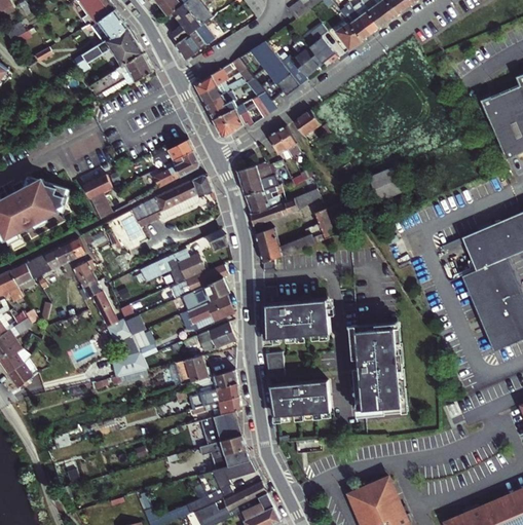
[(16,9),(10,0),(0,0),(0,21),(16,9)]
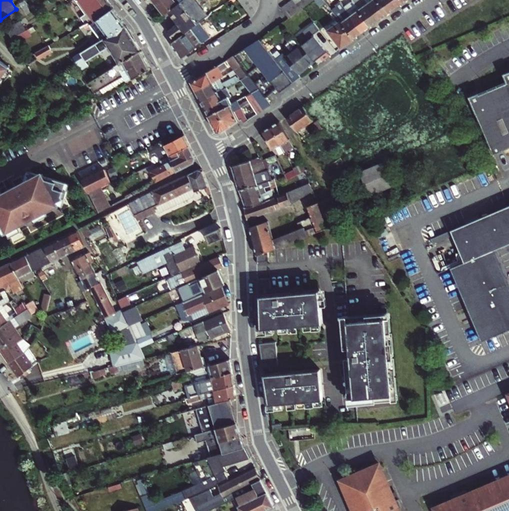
[(20,0),(17,3),(25,16),(29,12),(20,0)]
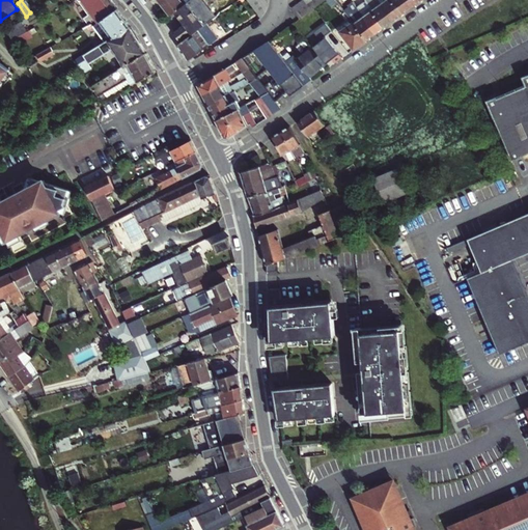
[(115,9),(108,0),(75,0),(75,1),(87,16),(83,20),(86,26),(115,9)]
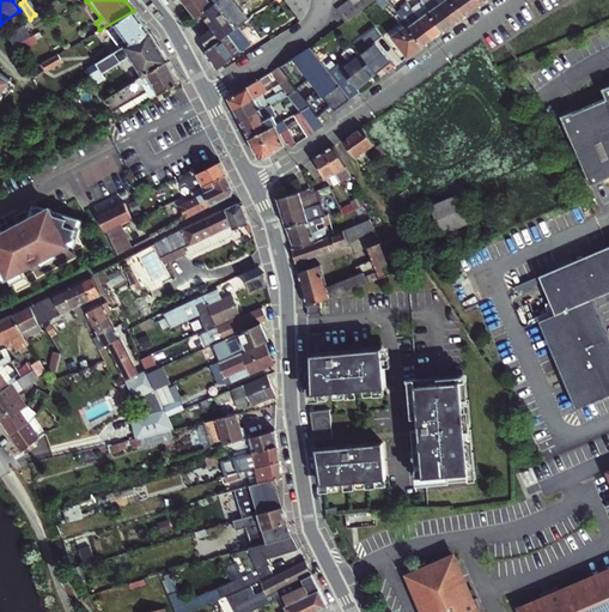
[(218,0),(177,0),(193,20),(218,0)]
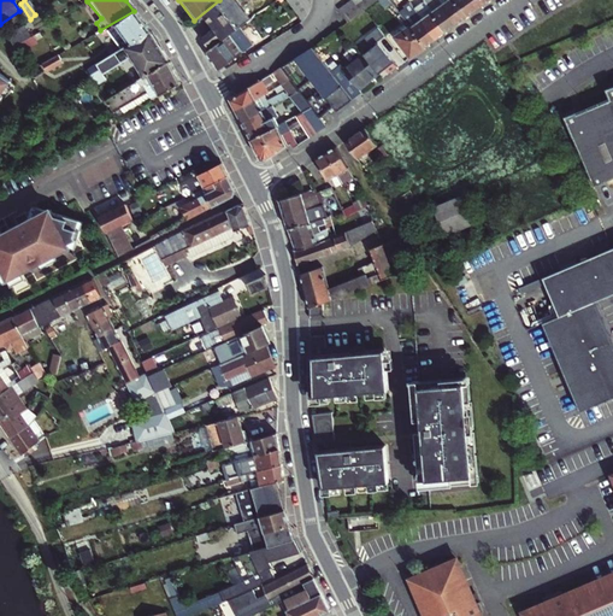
[(227,17),(240,7),(234,0),(222,0),(217,5),(227,17)]
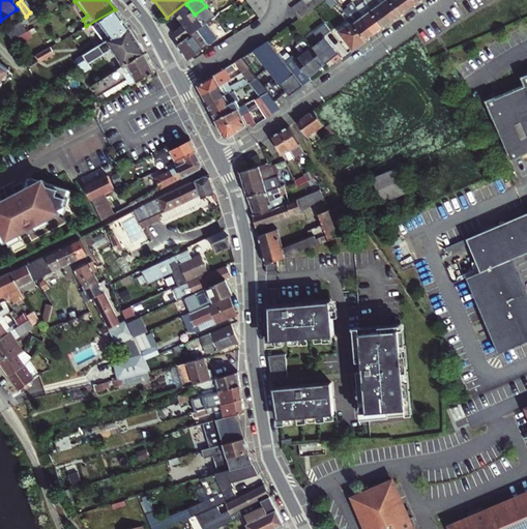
[(195,15),(203,25),(234,0),(224,0),(225,0),(224,0),(213,0),(206,6),(195,15)]
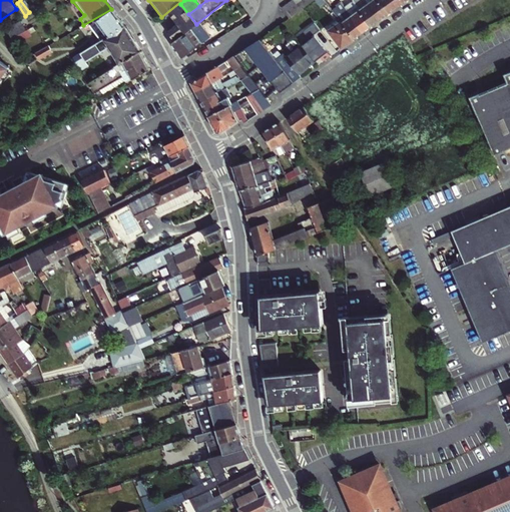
[(257,4),(253,0),(236,0),(250,17),(251,16),(253,13),(255,10),(257,7),(257,4)]
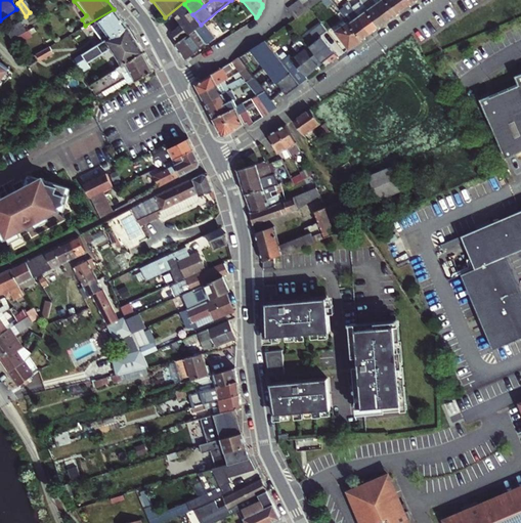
[(310,1),(309,0),(292,0),(285,5),(285,6),(292,16),(306,4),(310,1)]
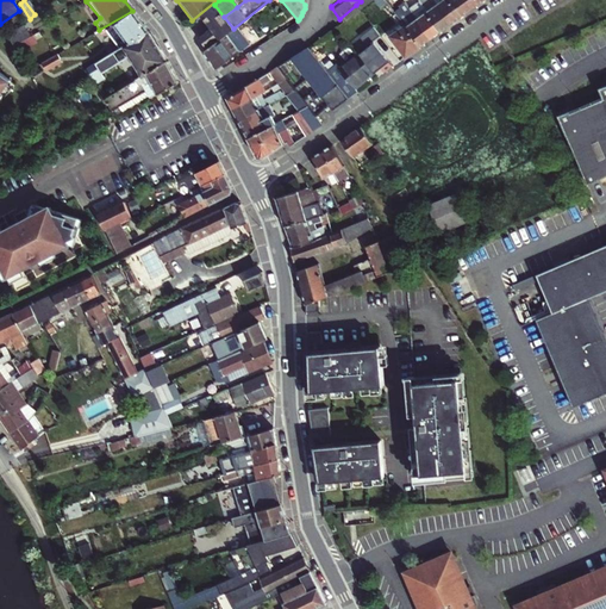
[(362,0),(361,1),(356,5),(368,20),(376,14),(373,11),(379,6),(386,16),(388,13),(392,18),(395,16),(389,8),(382,0),(362,0)]
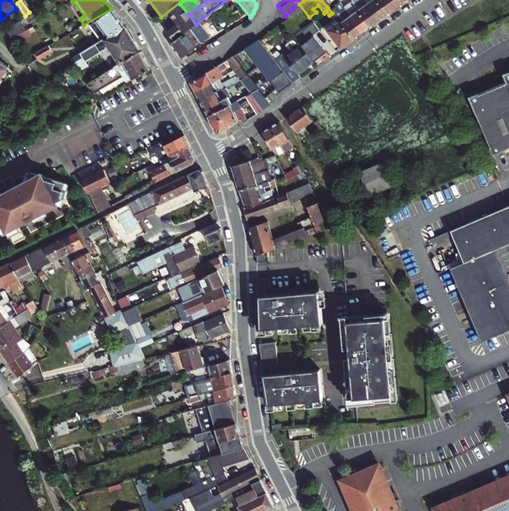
[(333,0),(331,3),(327,7),(332,13),(337,20),(349,36),(358,30),(366,25),(374,19),(384,12),(392,7),(401,1),(402,0),(345,0),(340,4),(335,0),(333,0)]
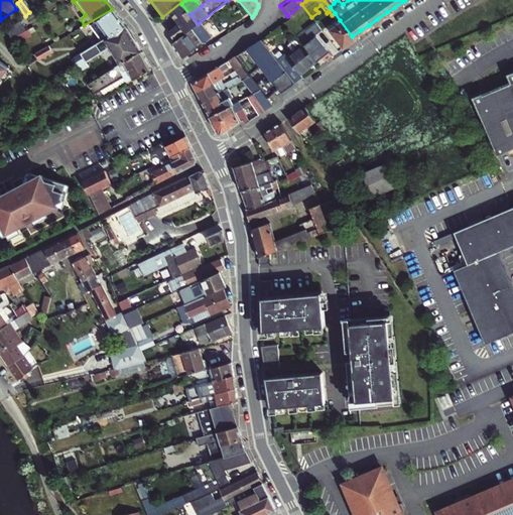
[(88,48),(124,27),(113,11),(97,19),(91,23),(98,35),(85,43),(88,48)]
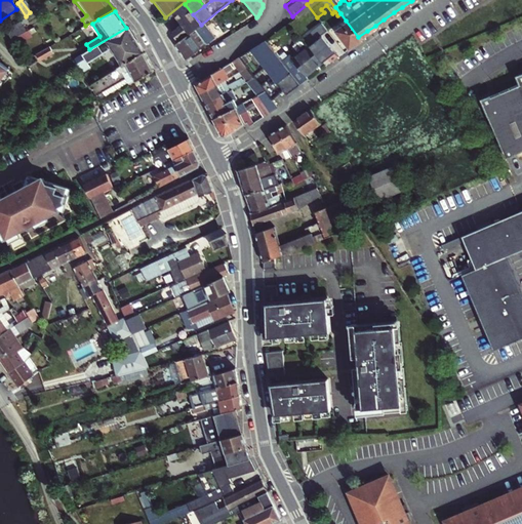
[(346,21),(342,14),(334,19),(336,24),(331,27),(345,45),(358,37),(346,21)]
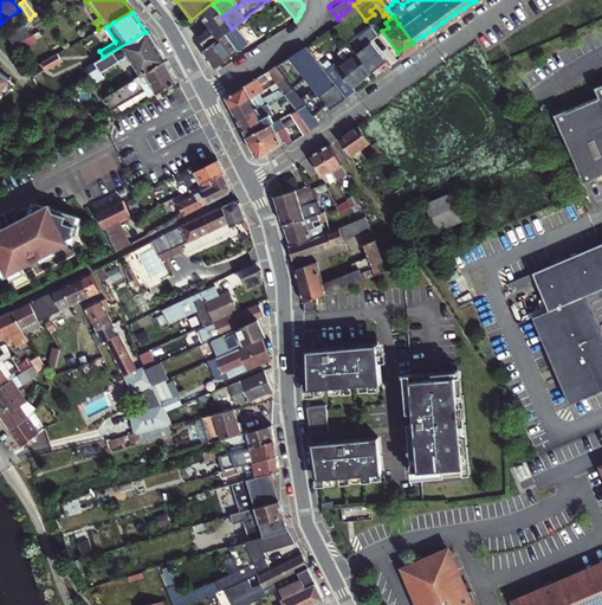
[(108,32),(105,27),(96,33),(98,37),(108,32)]
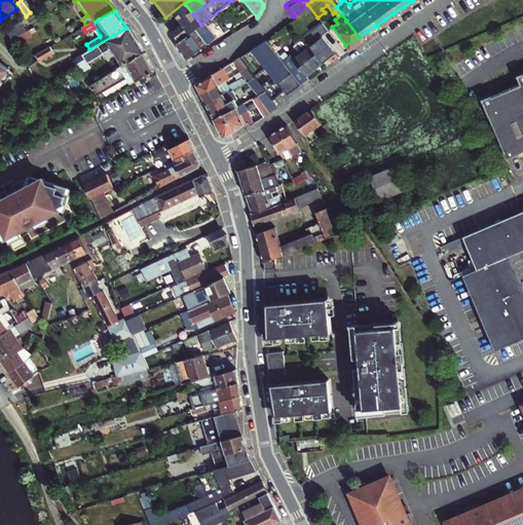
[(308,33),(315,41),(322,36),(327,33),(320,24),(308,33)]
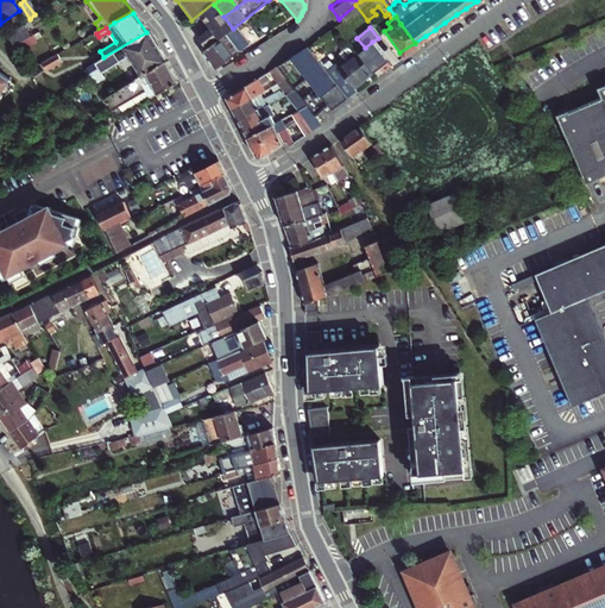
[(212,45),(201,54),(214,71),(246,45),(233,29),(212,45)]
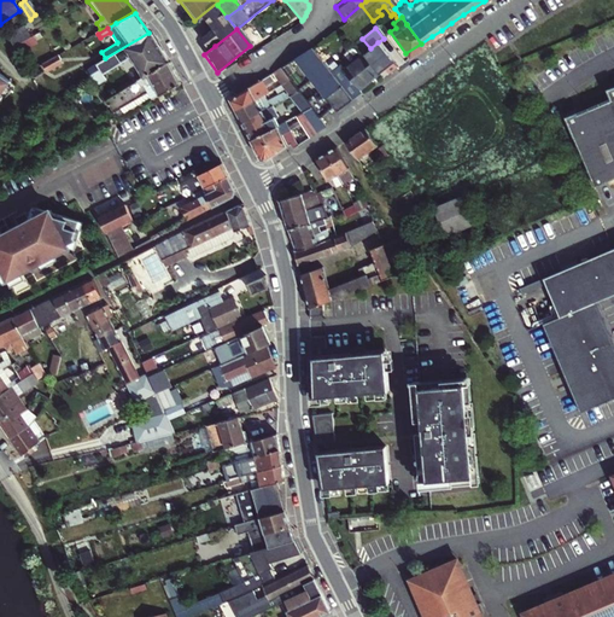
[(42,39),(39,33),(15,47),(17,53),(42,39)]
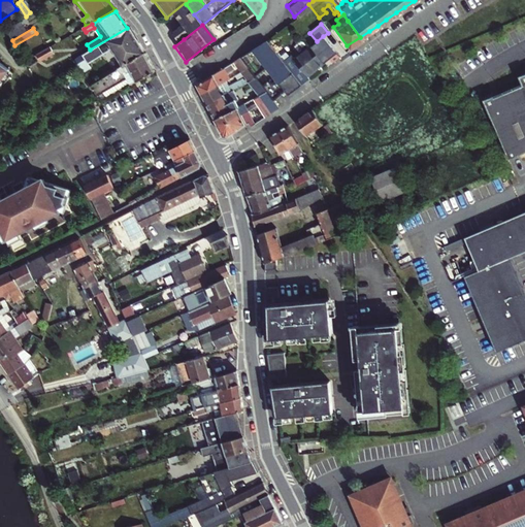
[(141,48),(127,28),(90,50),(75,59),(81,69),(113,51),(122,65),(99,78),(110,95),(154,72),(141,48)]
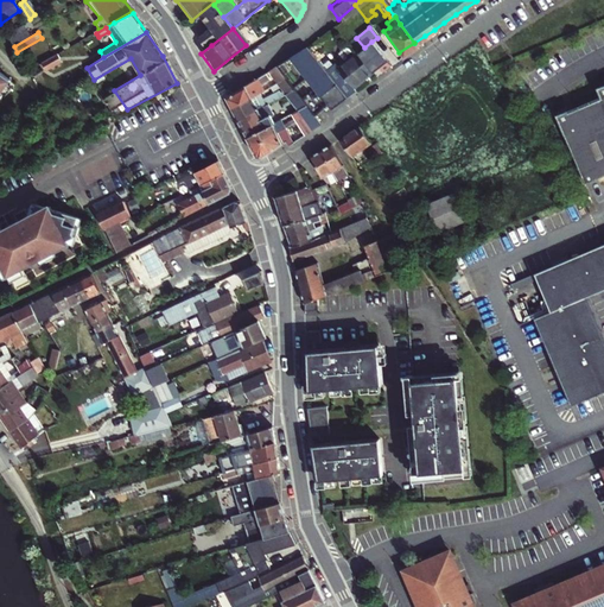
[(356,54),(370,73),(386,61),(372,42),(364,48),(356,54)]
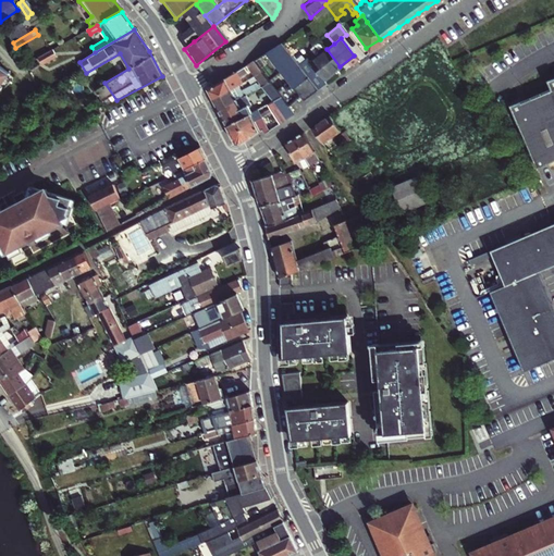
[(305,75),(279,41),(254,61),(260,72),(275,95),(283,106),(297,96),(299,98),(314,88),(305,75)]
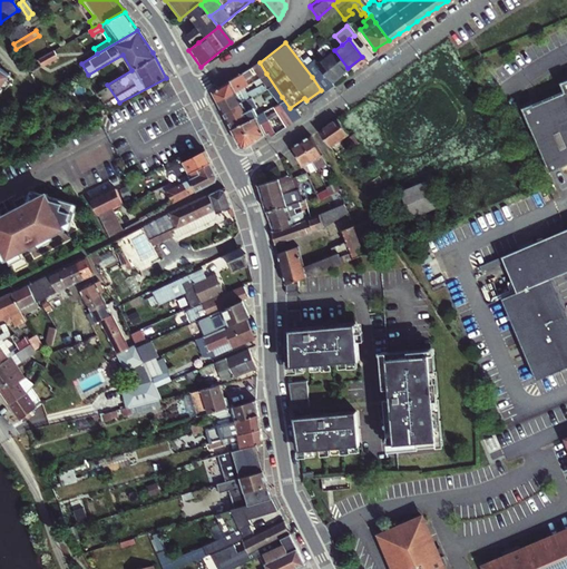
[(60,47),(46,56),(50,62),(65,55),(60,47)]
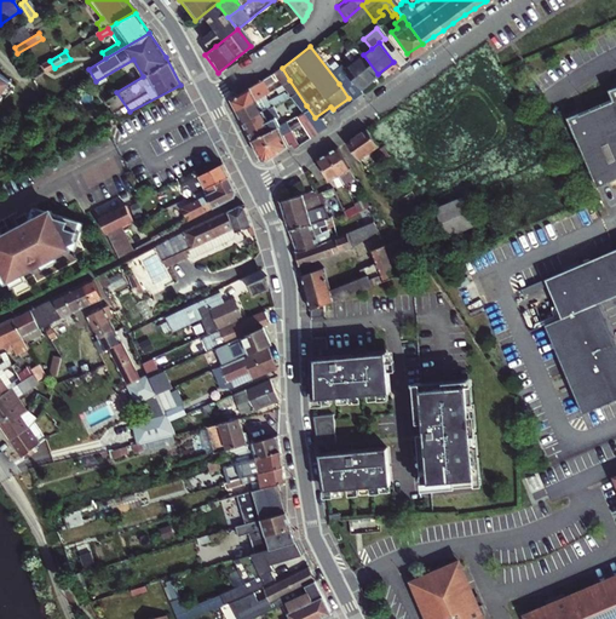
[(358,86),(375,73),(361,52),(340,67),(349,78),(339,84),(349,98),(358,91),(356,89),(358,86)]
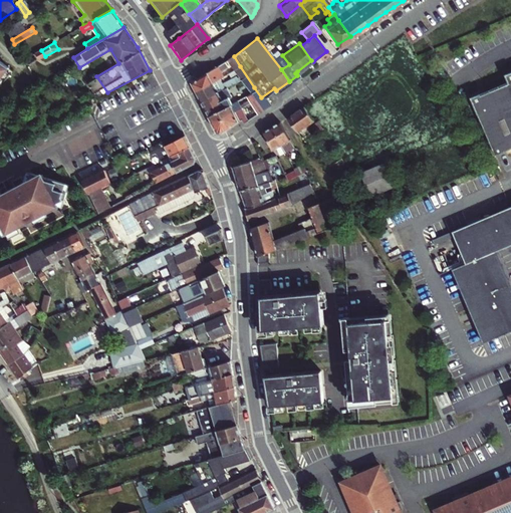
[(234,56),(226,61),(232,70),(240,66),(234,56)]
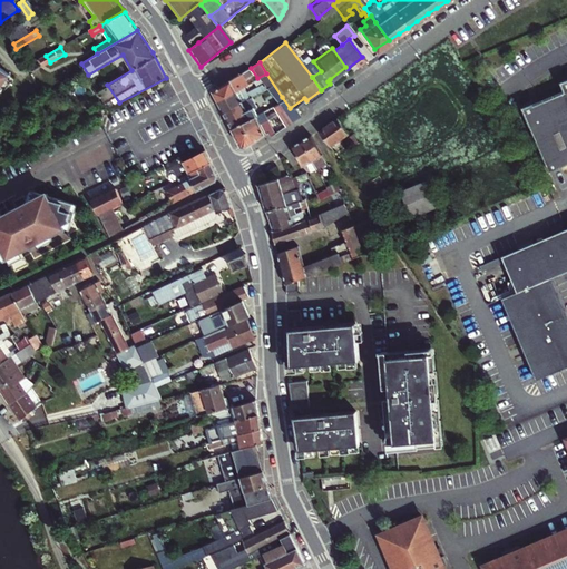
[(6,79),(8,76),(0,70),(0,90),(2,88),(5,90),(10,81),(6,79)]
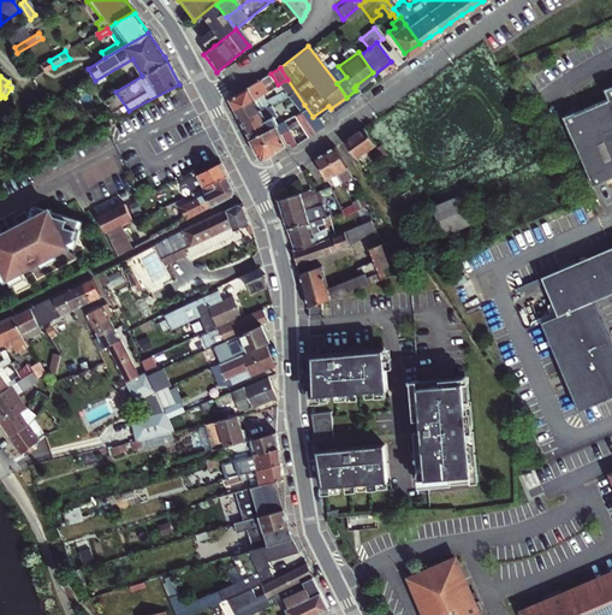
[(233,112),(253,100),(261,95),(257,90),(271,82),(267,76),(227,100),(233,112)]
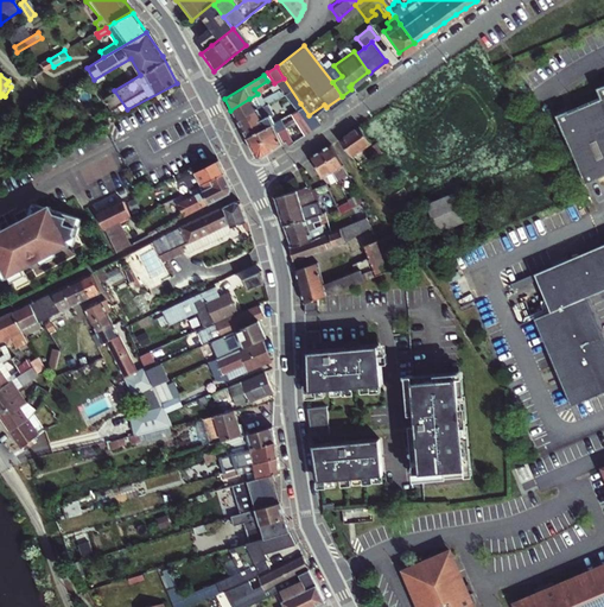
[(127,109),(114,90),(102,96),(110,114),(127,109)]
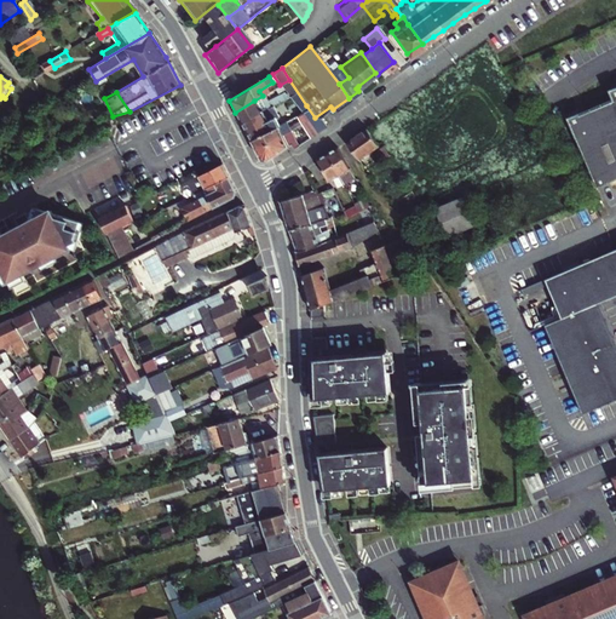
[(260,113),(254,101),(235,113),(241,125),(260,113)]
